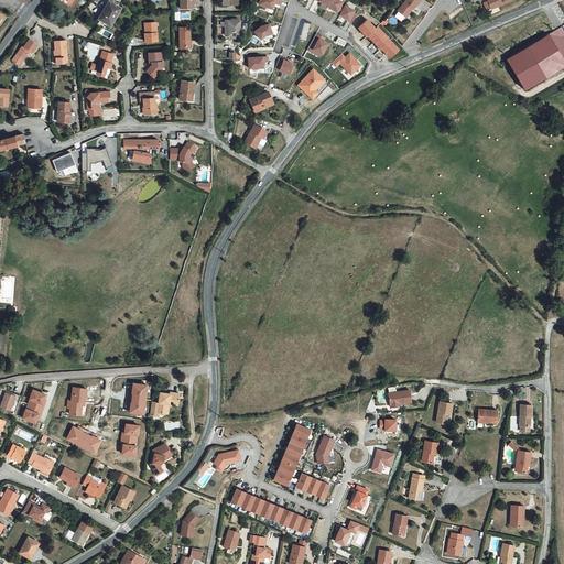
[(109,7),(104,17),(112,22),(119,12),(120,12),(125,4),(116,0),(110,0),(108,4),(109,7)]
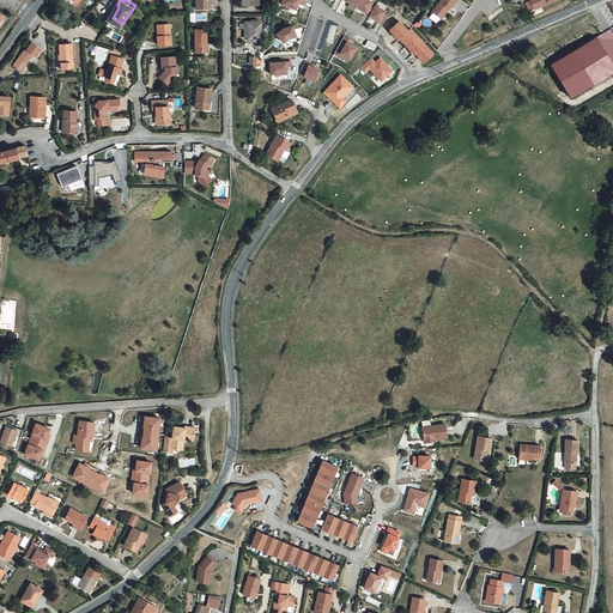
[(297,0),(280,0),(279,6),(295,11),(297,0)]
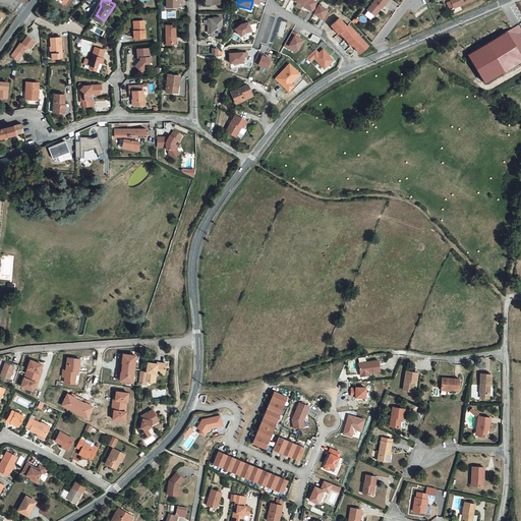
[(311,12),(316,2),(312,0),(305,0),(301,7),(311,12)]
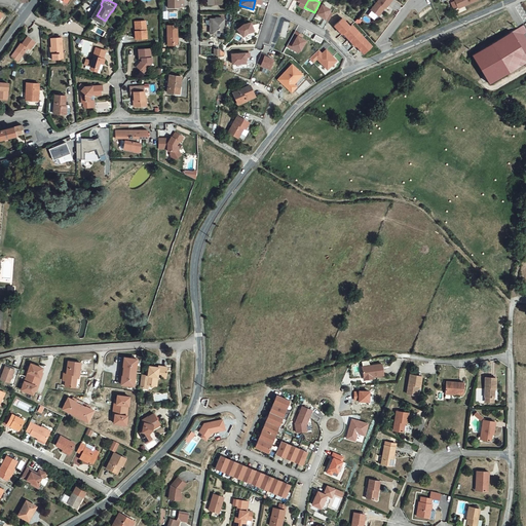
[(393,0),(380,0),(374,9),(381,14),(387,7),(388,7),(393,0)]
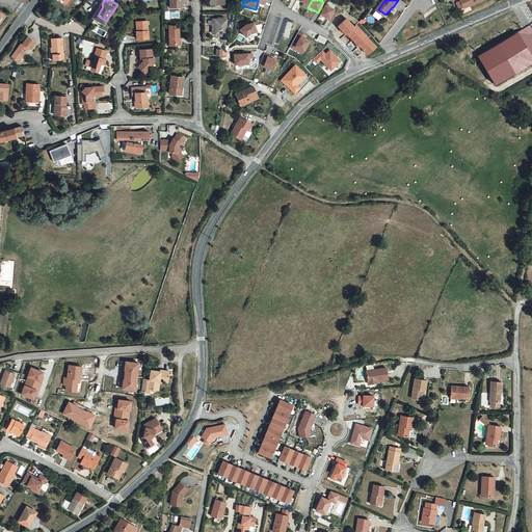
[(462,0),(467,8),(485,0),(462,0)]
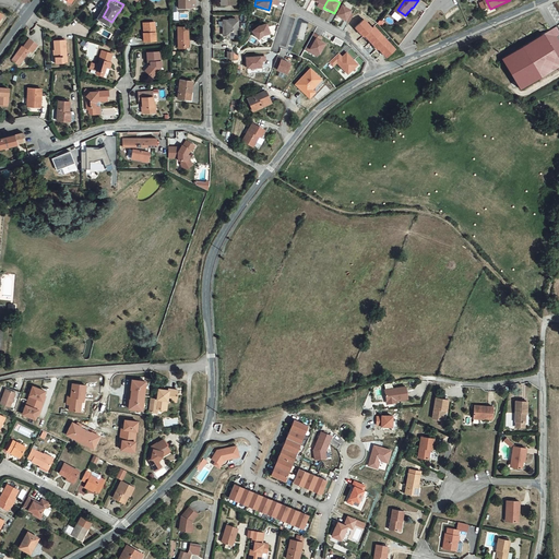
[(345,21),(351,10),(341,4),(335,14),(345,21)]
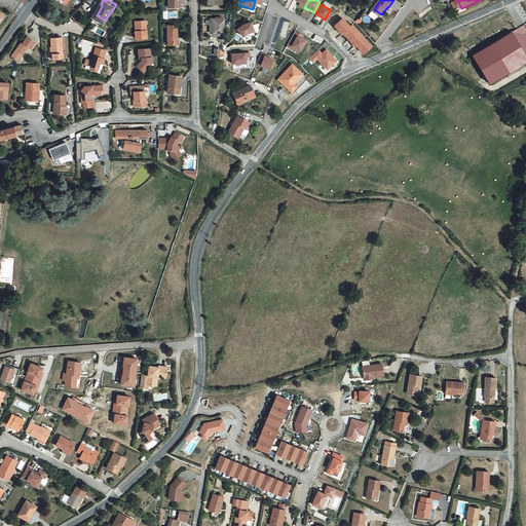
[(226,19),(216,19),(216,33),(225,33),(226,19)]
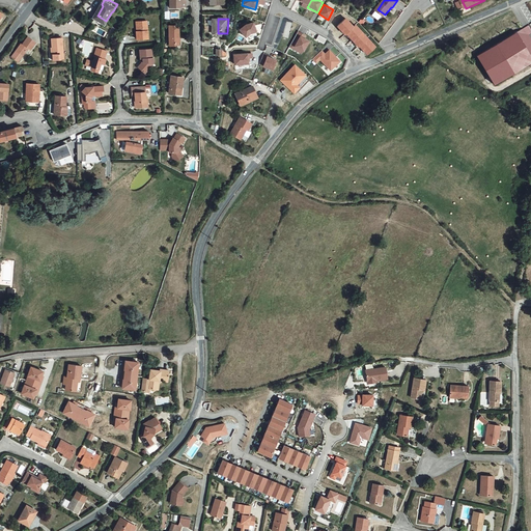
[(140,31),(139,32),(139,39),(150,38),(149,21),(140,22),(140,31)]
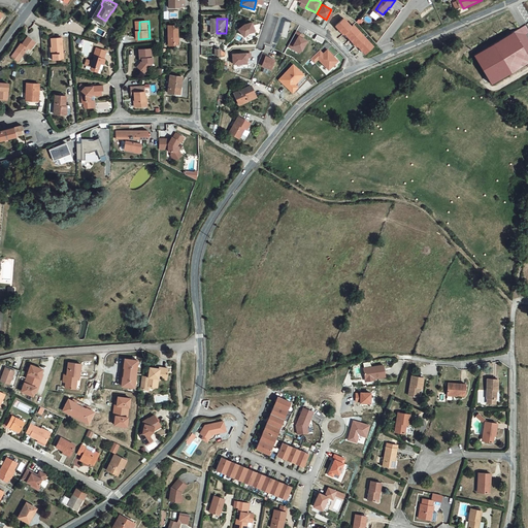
[(242,26),(236,30),(242,38),(248,35),(255,33),(251,23),(242,26)]
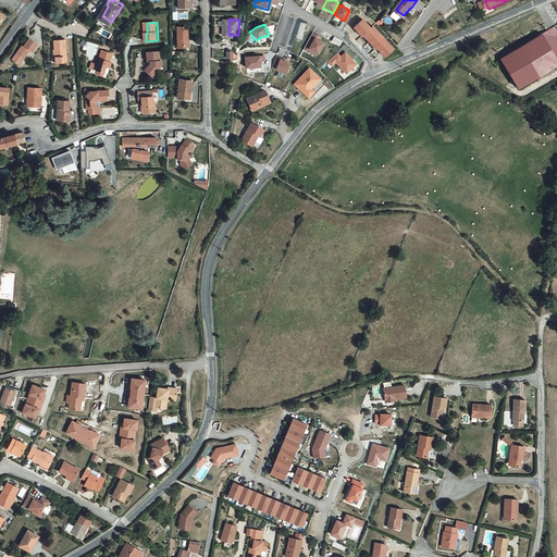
[(556,26),(503,59),(520,88),(556,67),(556,26)]
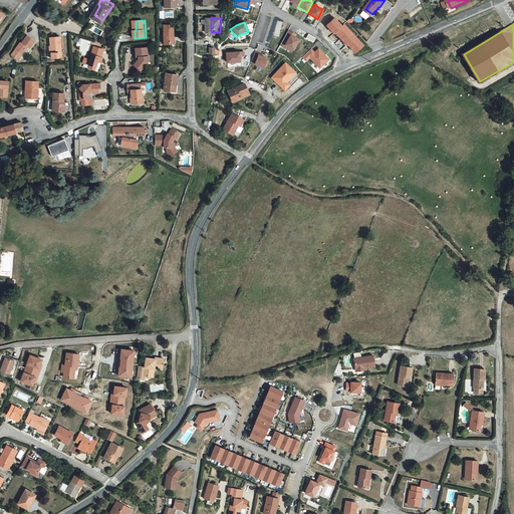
[(172,27),(167,27),(167,45),(178,45),(178,40),(176,39),(176,29),(172,29),(172,27)]
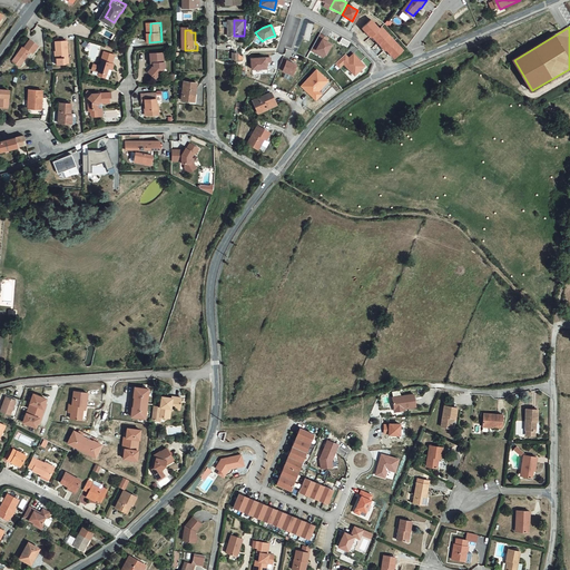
[(333,40),(320,32),(310,51),(323,59),(333,40)]
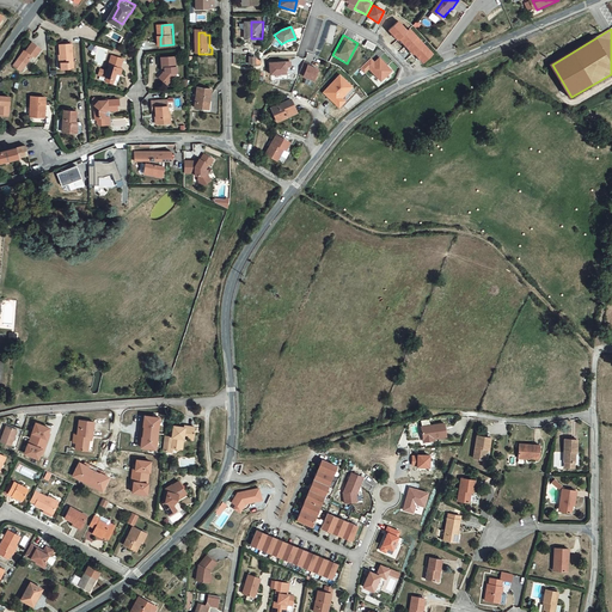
[(367,40),(363,46),(372,51),(375,46),(367,40)]
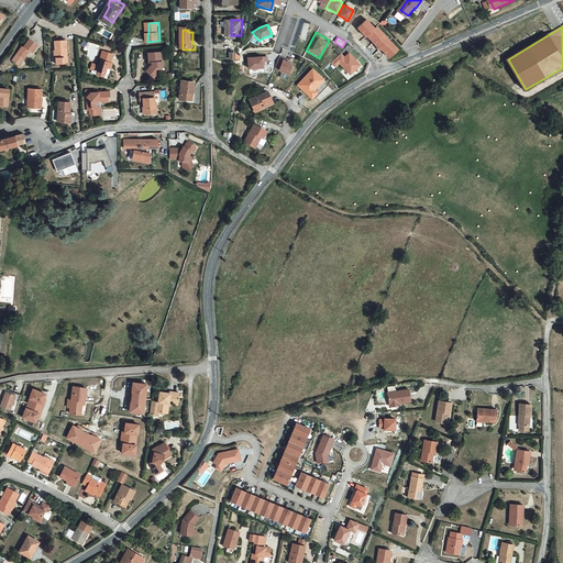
[(25,43),(14,57),(22,63),(32,50),(34,52),(40,44),(32,37),(26,44),(25,43)]
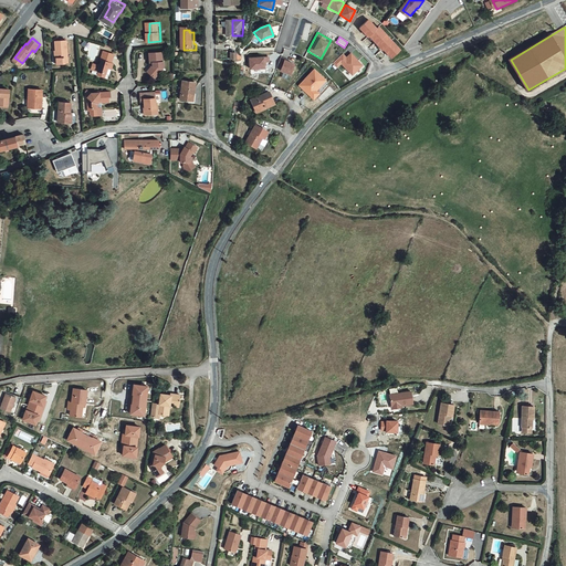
[(70,40),(59,41),(60,63),(71,62),(70,40)]
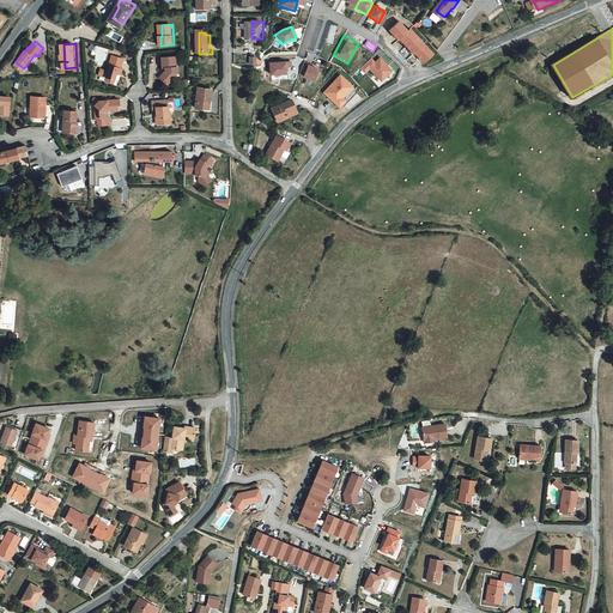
[(109,71),(103,70),(102,76),(108,77),(108,82),(114,83),(114,79),(116,79),(119,72),(122,73),(125,68),(122,67),(125,58),(114,54),(109,71)]
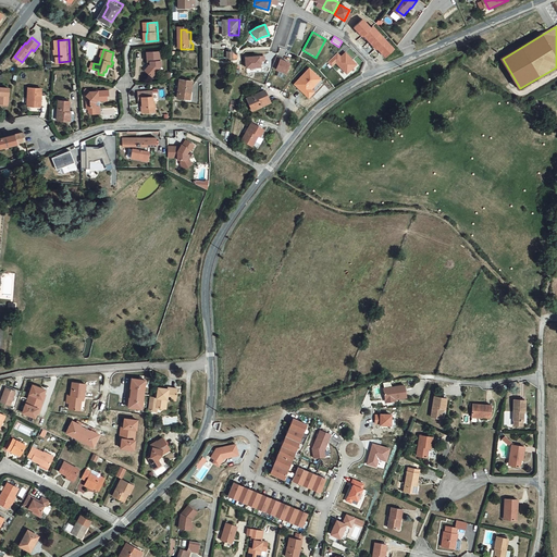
[(346,75),(357,64),(345,52),(341,56),(337,53),(327,63),(331,67),(335,64),(346,75)]
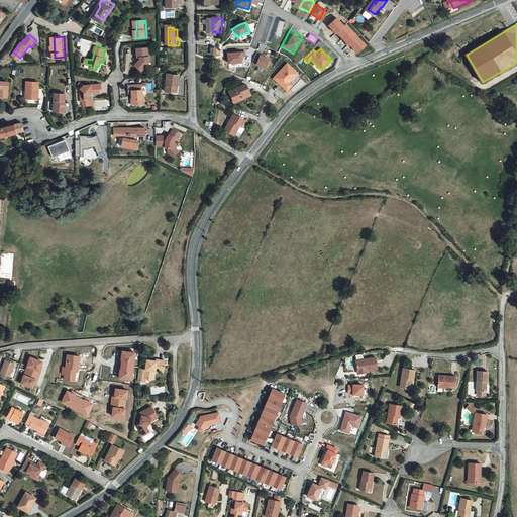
[(139,62),(136,65),(142,72),(147,67),(147,62),(151,62),(151,60),(151,59),(150,58),(150,49),(138,49),(138,60),(141,60),(141,62),(139,62)]
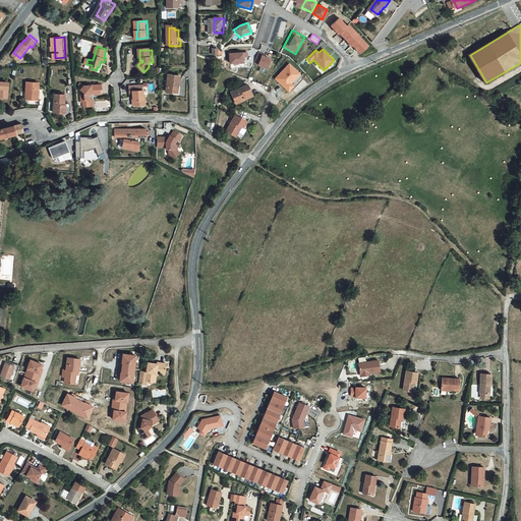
[(242,53),(228,53),(229,65),(242,63),(242,53)]
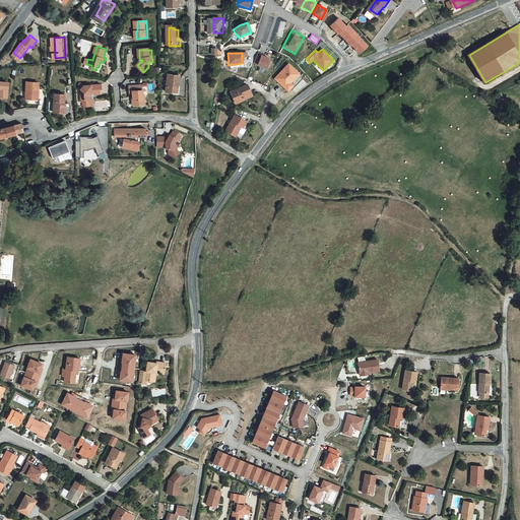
[(270,58),(258,53),(253,65),(265,70),(270,58)]
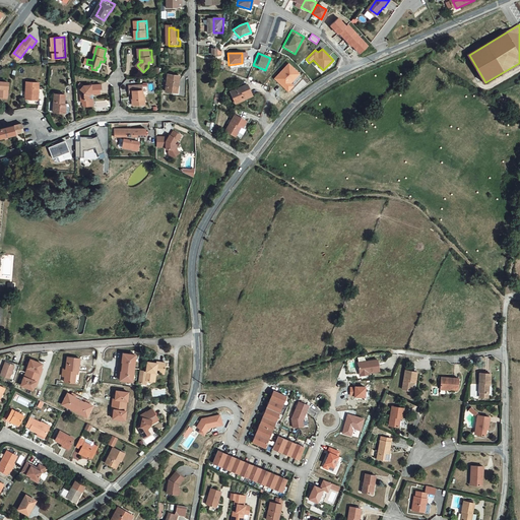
[(298,70),(290,63),(276,78),(281,82),(282,81),(284,83),(283,84),(289,89),(295,84),(293,82),(297,77),(294,75),(298,70)]
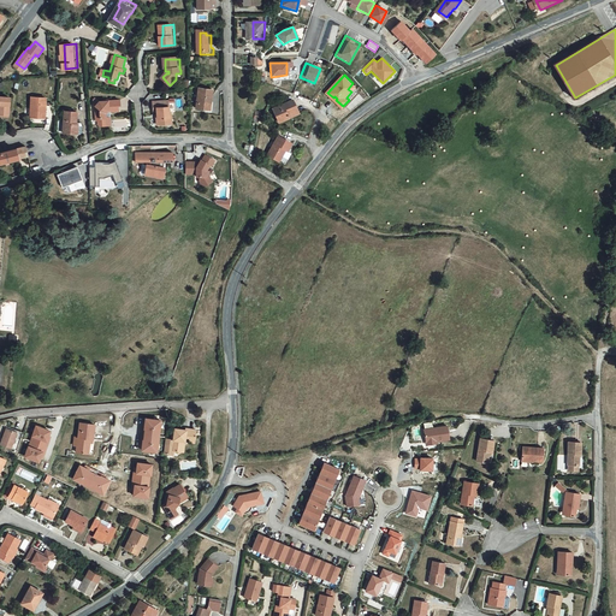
[(0,99),(3,100),(3,102),(3,112),(12,112),(13,93),(0,92),(0,99)]
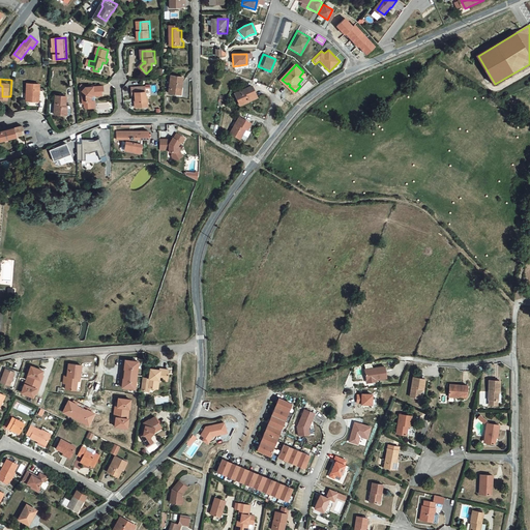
[(175,79),(172,94),(184,96),(186,80),(175,79)]
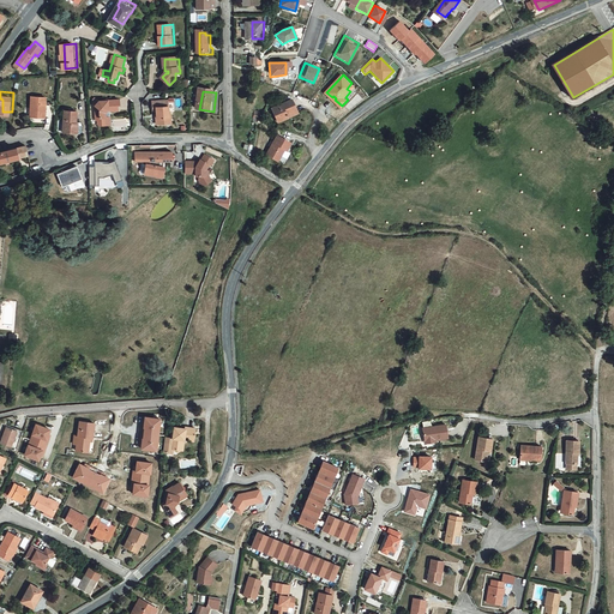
[(49,94),(35,92),(34,113),(48,114),(49,94)]
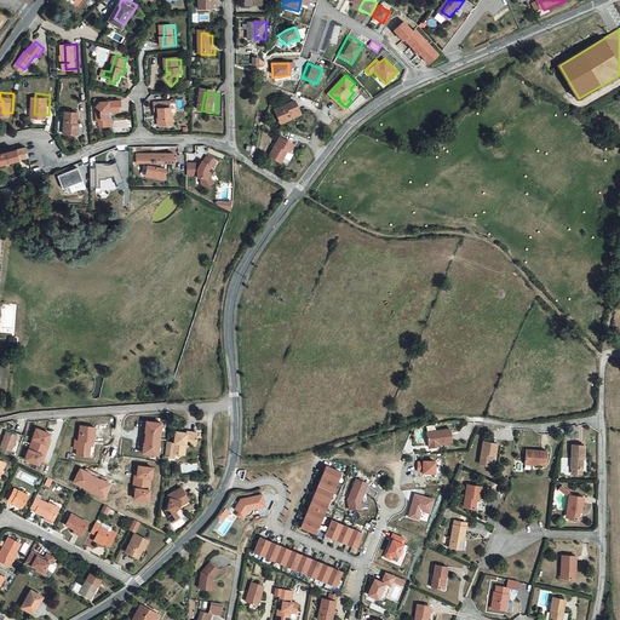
[(277,109),(283,122),(303,114),(297,99),(277,109)]
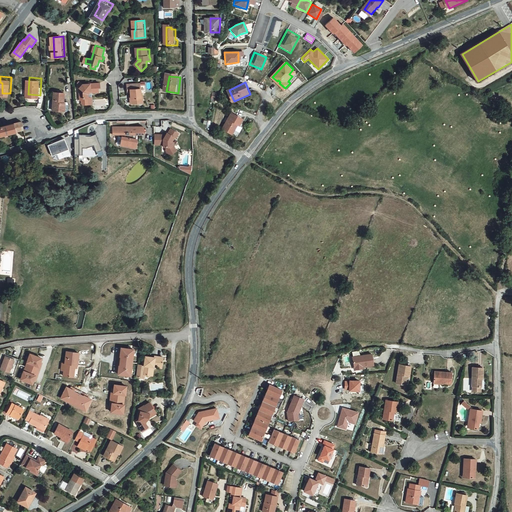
[(129,92),(131,92),(132,103),(145,102),(144,98),(142,97),(141,84),(129,85),(129,92)]
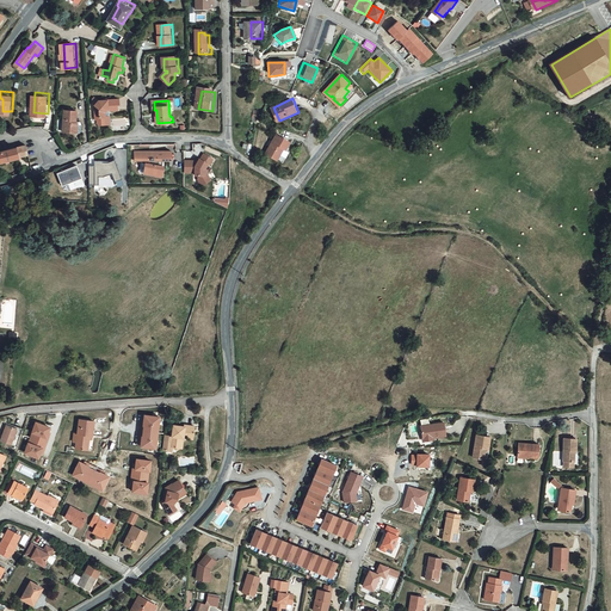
[(98,102),(96,105),(96,124),(97,125),(99,127),(102,128),(103,128),(105,124),(105,115),(107,111),(110,112),(118,112),(118,107),(121,107),(119,102),(98,102)]
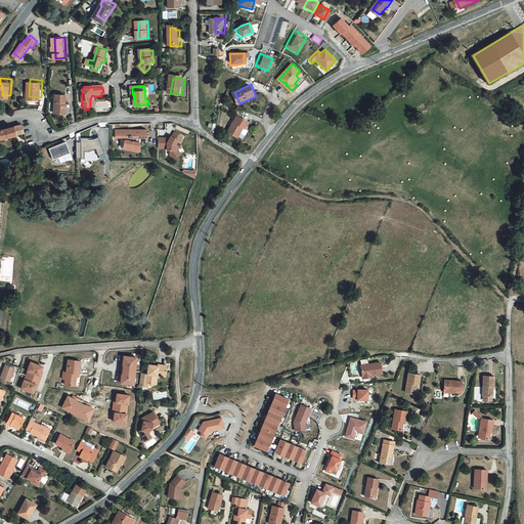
[(69,92),(58,91),(57,111),(69,111),(69,92)]
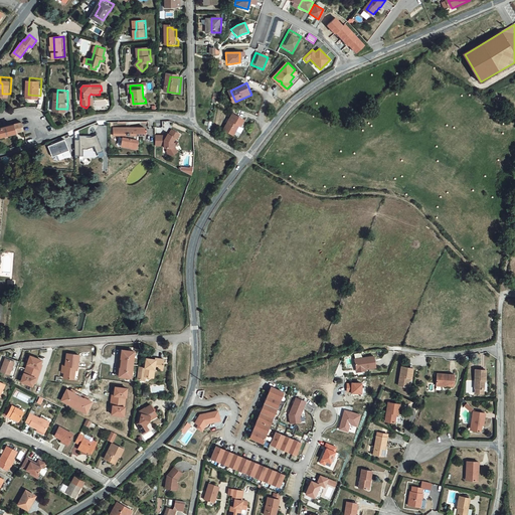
[(234,113),(225,129),(235,134),(240,125),(242,125),(245,119),(234,113)]
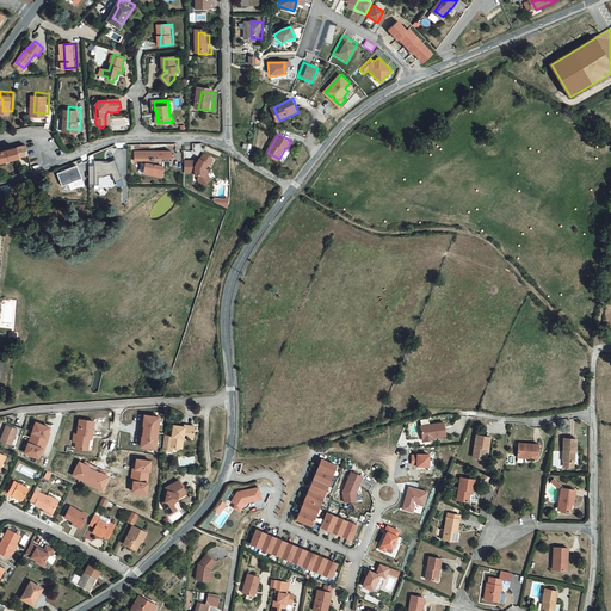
[(0,162),(34,153),(30,142),(0,150),(0,162)]
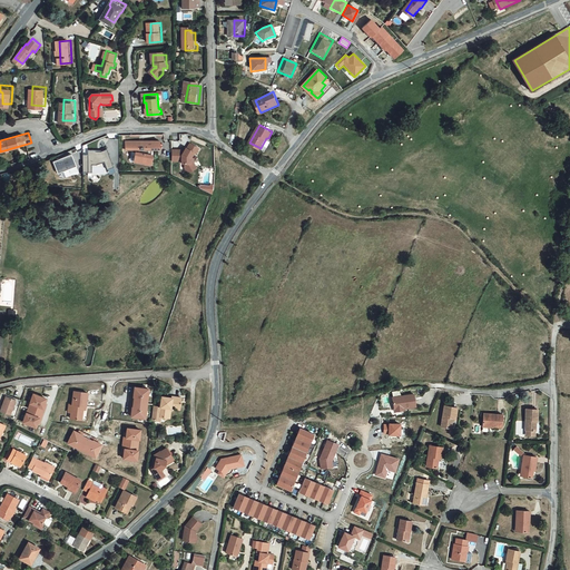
[(143,135),(129,136),(129,144),(143,144),(143,146),(140,146),(139,156),(145,156),(145,155),(149,155),(149,157),(155,157),(156,148),(153,148),(151,143),(164,143),(163,134),(146,135),(147,136),(144,136),(143,135)]
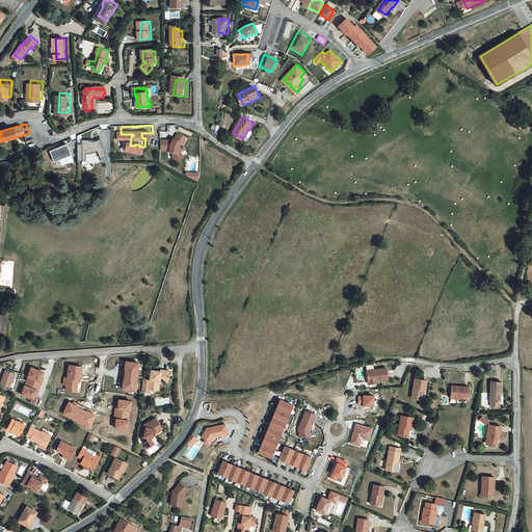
[(169,133),(164,133),(164,143),(174,143),(174,145),(177,145),(177,150),(179,152),(181,153),(183,152),(184,149),(182,145),(182,140),(182,139),(184,135),(186,135),(189,131),(181,126),(178,131),(177,131),(176,133),(175,135),(169,133)]
